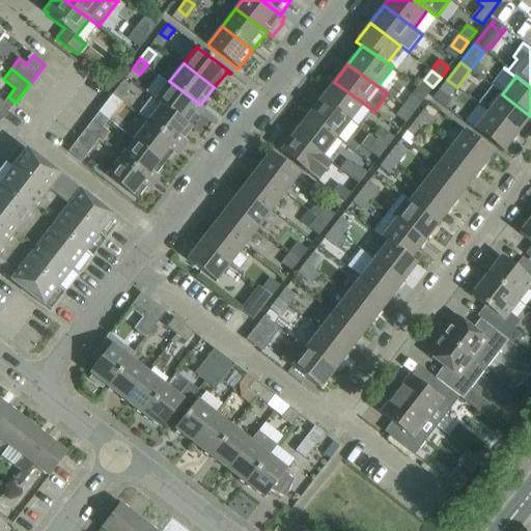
[(449,98),(457,87),(447,80),(439,90),(449,98)]
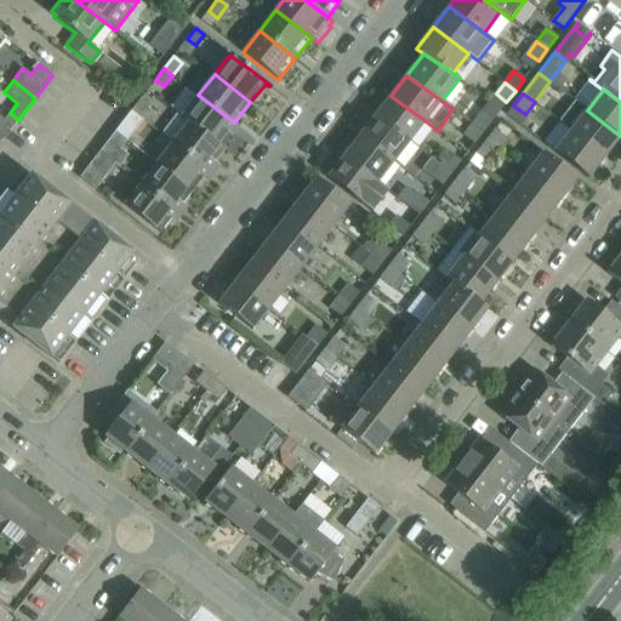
[(234,123),(198,95),(181,117),(188,121),(189,120),(217,143),(218,142),(218,143),(234,123)]
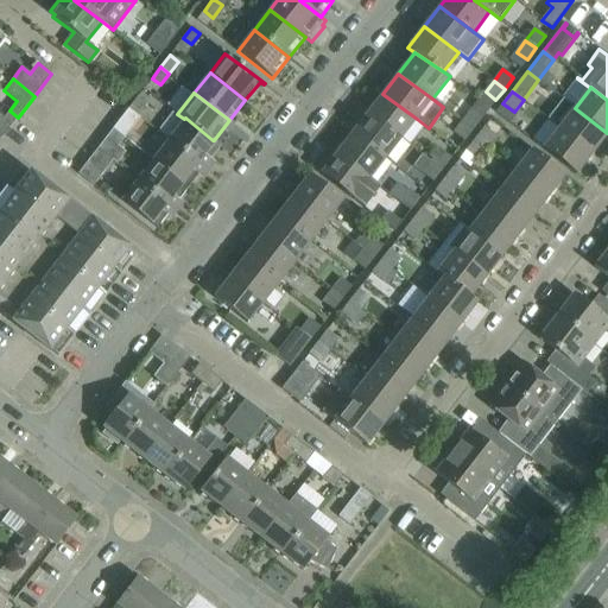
[(382,94),(368,113),(367,113),(401,139),(417,119),(382,94)]
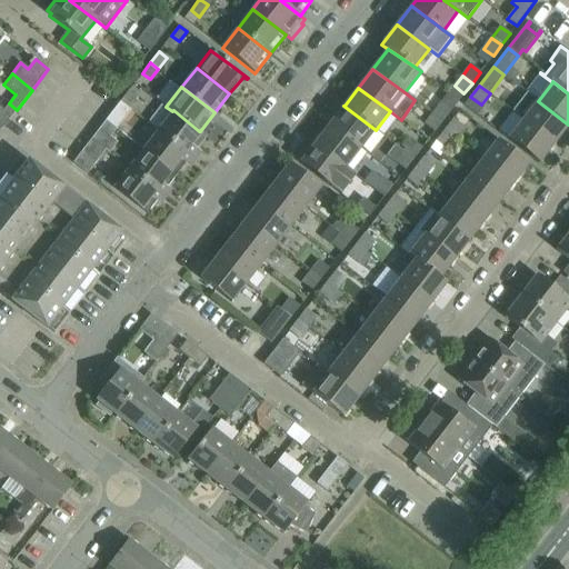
[(128,108),(137,97),(129,90),(120,101),(128,108)]
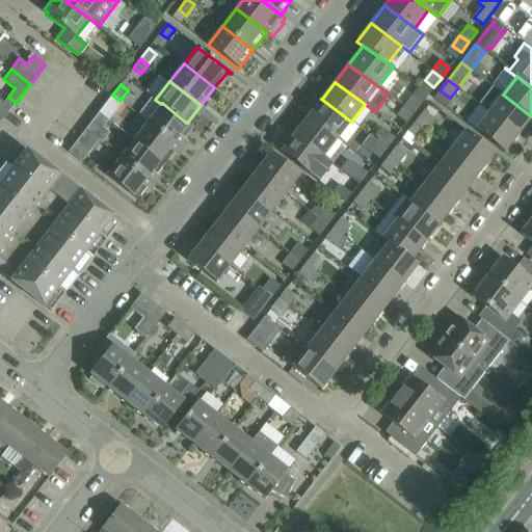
[(321,99),(322,99),(315,94),(301,111),(308,116),(338,139),(351,122),(321,99)]
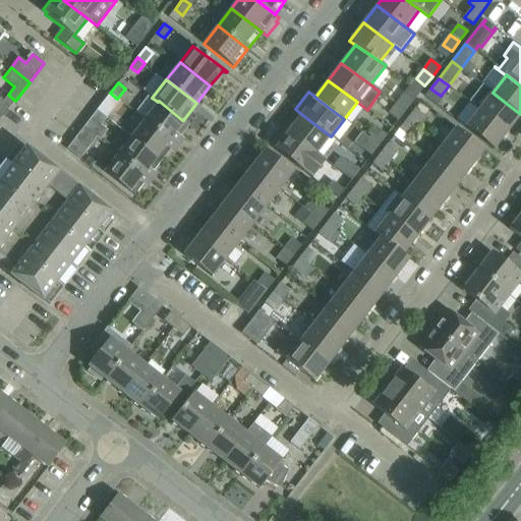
[(120,102),(116,100),(117,99),(110,93),(97,111),(107,119),(120,102)]
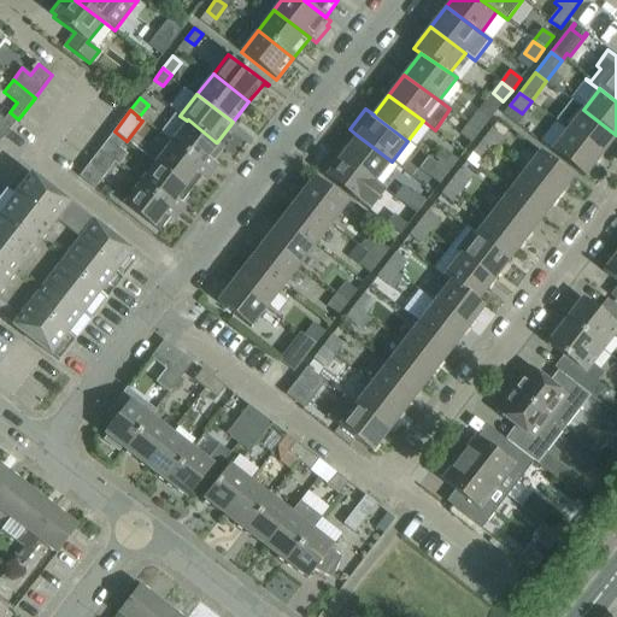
[(616,135),(583,110),(568,130),(601,156),(616,135)]
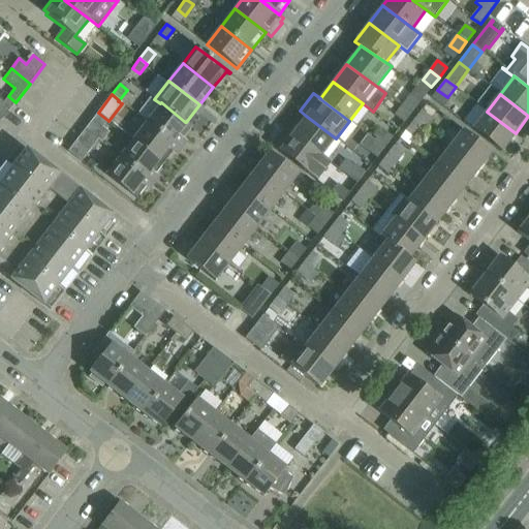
[(411,113),(419,102),(410,95),(402,105),(411,113)]
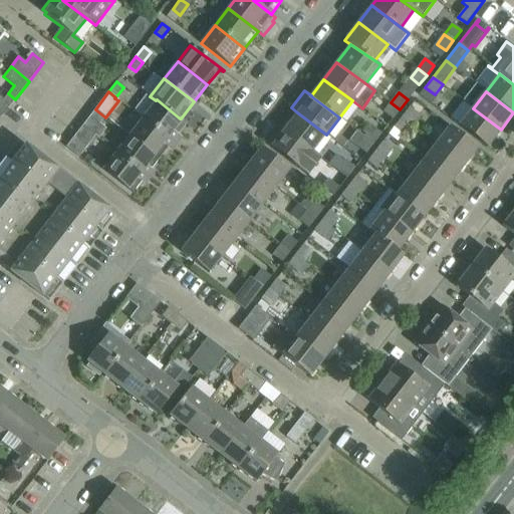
[(0,116),(1,117),(15,99),(8,93),(2,101),(0,99),(0,116)]
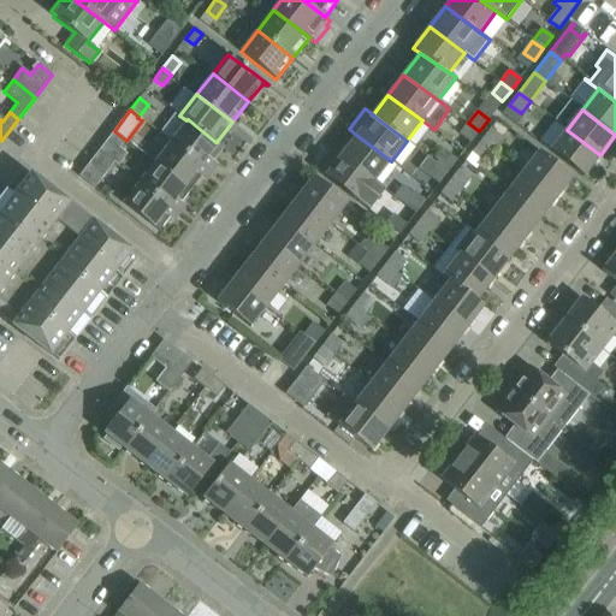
[(217,143),(217,142),(217,141),(215,142),(188,119),(187,120),(179,116),(179,117),(187,122),(171,141),(207,169),(223,148),(217,143)]
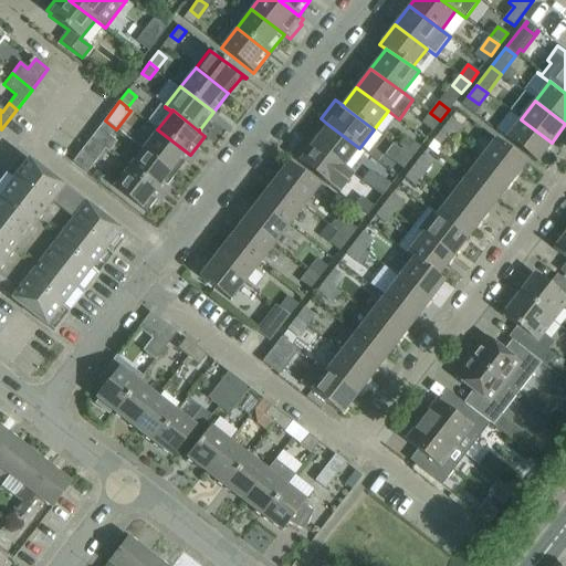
[(431,132),(440,121),(430,113),(422,124),(431,132)]
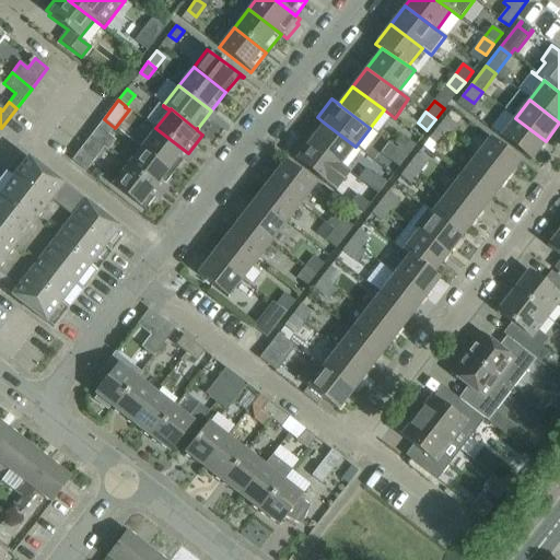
[(447,136),(455,126),(445,117),(438,128),(447,136)]
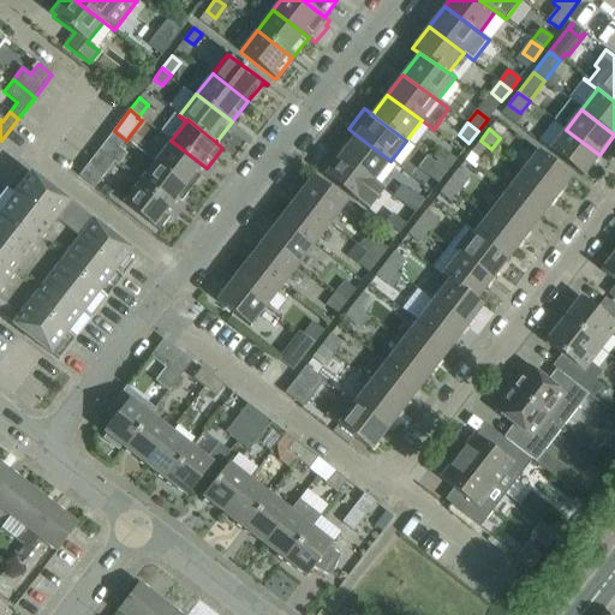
[(599,155),(566,130),(549,151),(583,177),(599,155)]
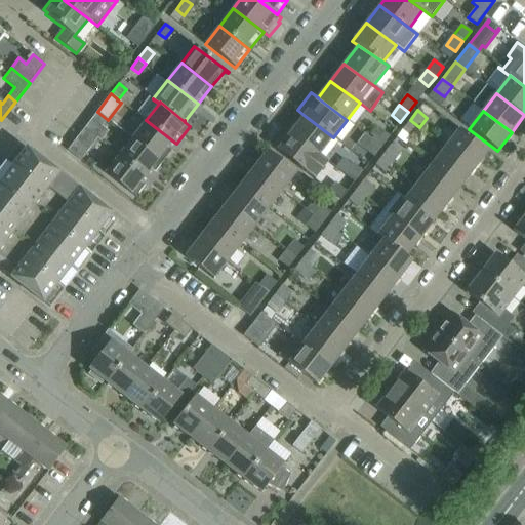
[(109,131),(103,126),(108,120),(97,112),(84,129),(97,139),(101,142),(109,131)]
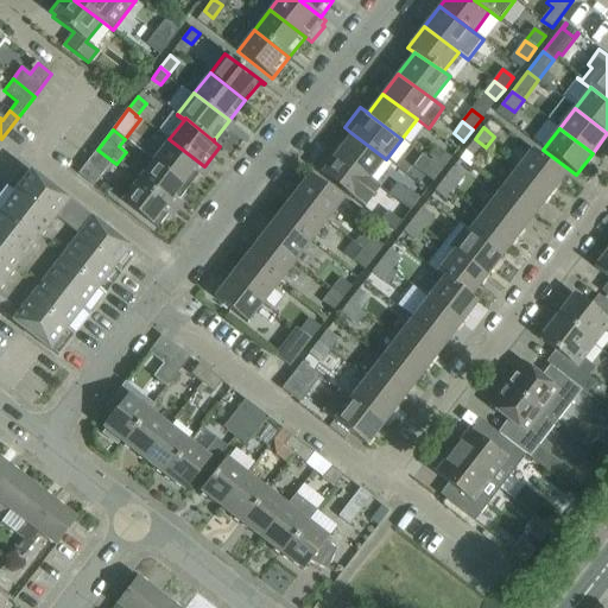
[(371,181),(386,159),(352,133),(337,152),(336,153),(371,181)]
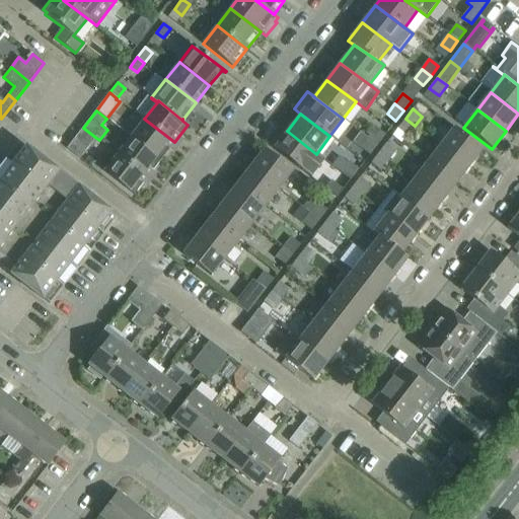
[(174,142),(144,119),(131,137),(160,160),(174,142)]
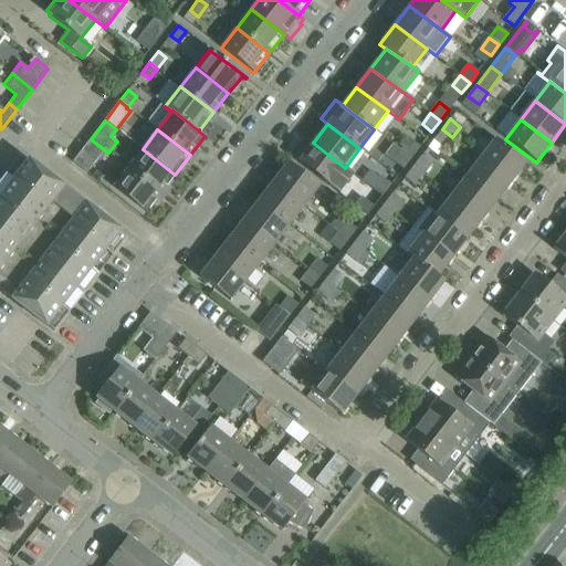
[(444,148),(452,137),(442,129),(435,140),(444,148)]
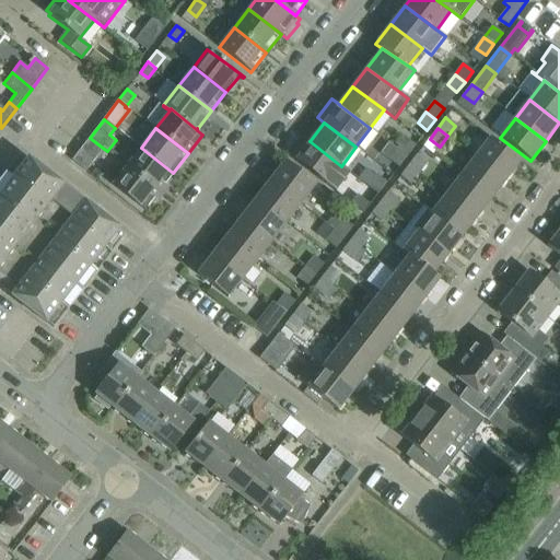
[(350,172),(341,166),(310,141),(311,140),(303,136),(288,155),(335,191),(350,172)]
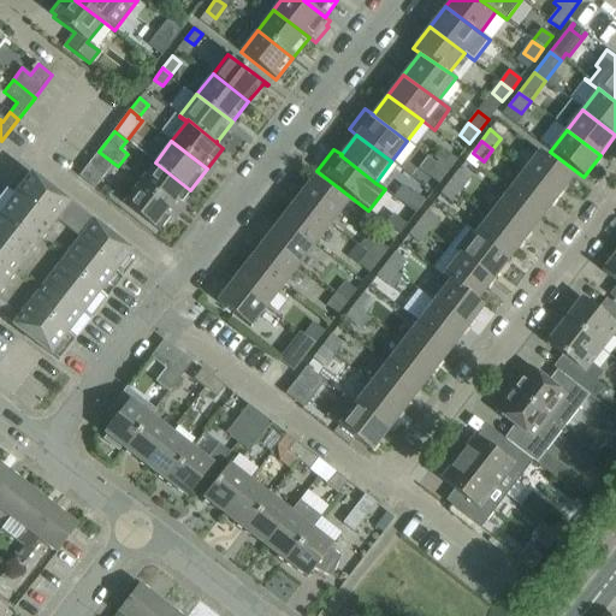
[(94,189),(114,164),(99,152),(80,177),(94,189)]
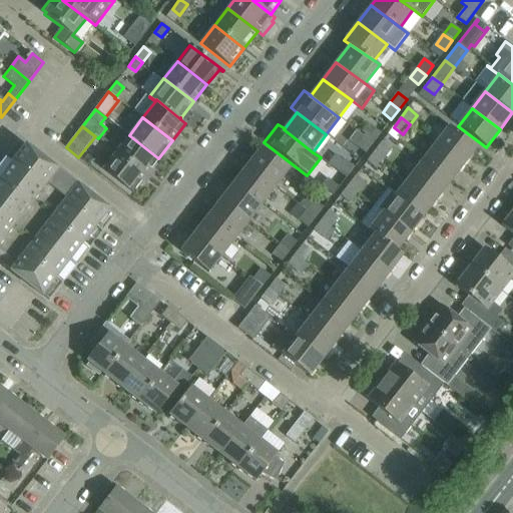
[(373,143),(381,133),(372,126),(364,136),(373,143)]
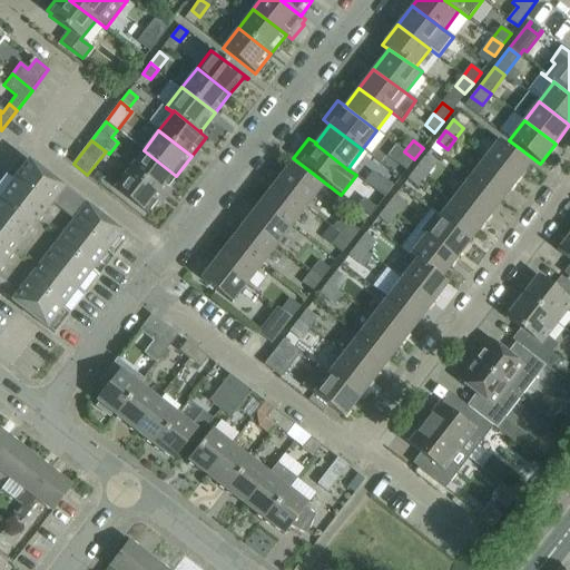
[(514,184),(529,164),(499,140),(484,160),(514,184)]
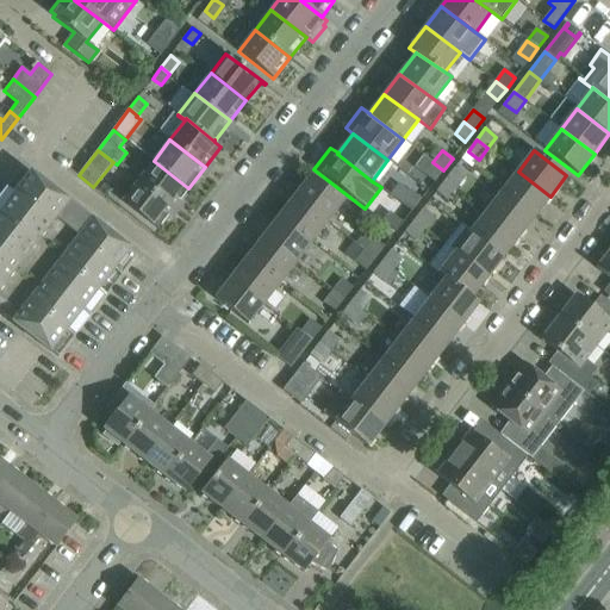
[(188,188),(154,161),(138,181),(173,209),(188,188)]
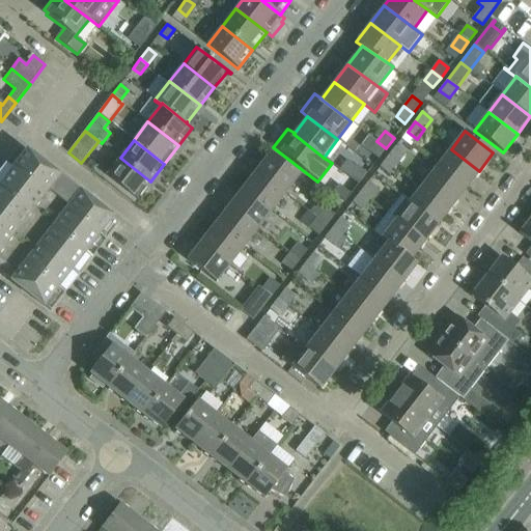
[(378,159),(386,148),(376,141),(368,151),(378,159)]
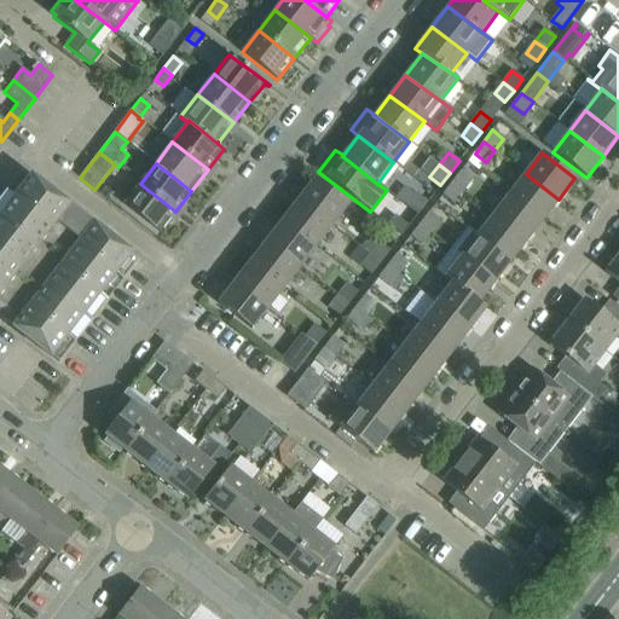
[(0,197),(0,317),(12,327),(12,328),(51,358),(51,357),(52,356),(129,256),(131,254),(132,253),(30,174),(29,177),(22,171),(0,197)]
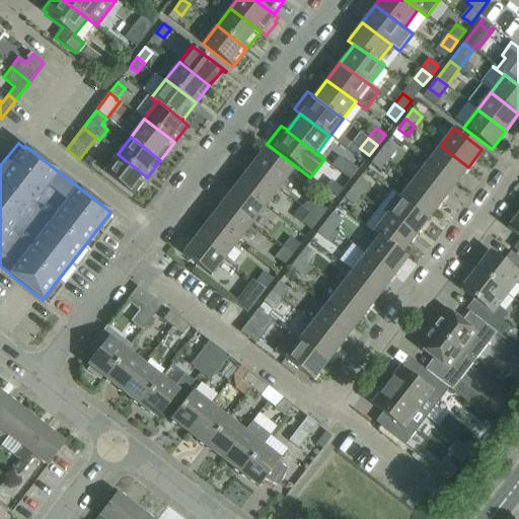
[(388,160),(395,150),(386,143),(379,153),(388,160)]
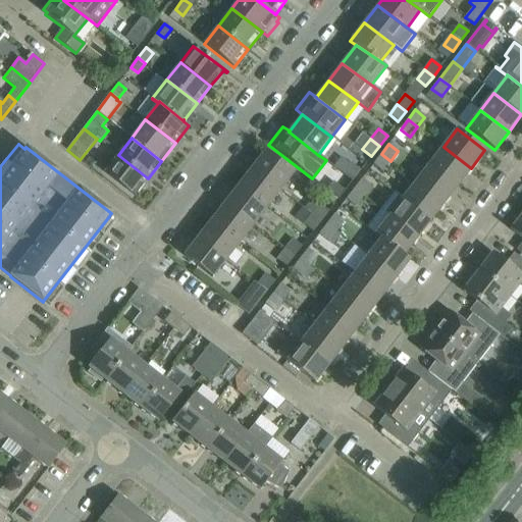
[(471,168),(444,147),(430,163),(458,186),(471,168)]
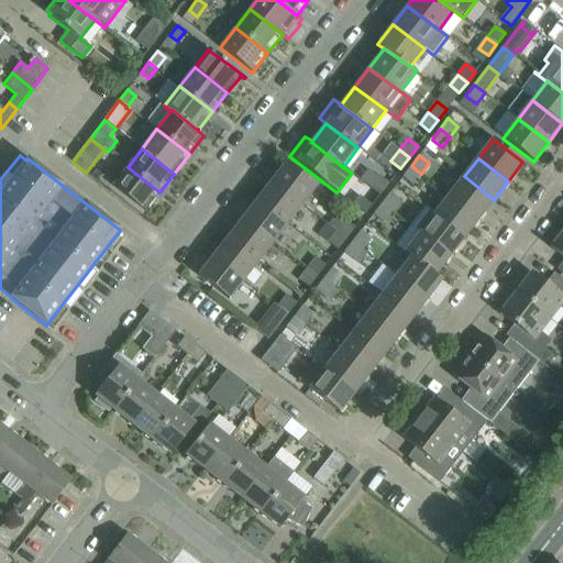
[(317,186),(286,162),(271,181),(301,206),(317,186)]
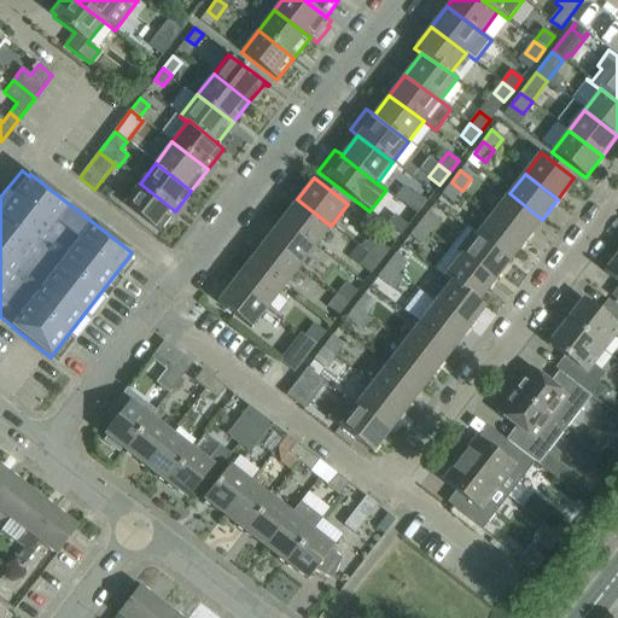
[(453,203),(462,191),(452,182),(442,194),(453,203)]
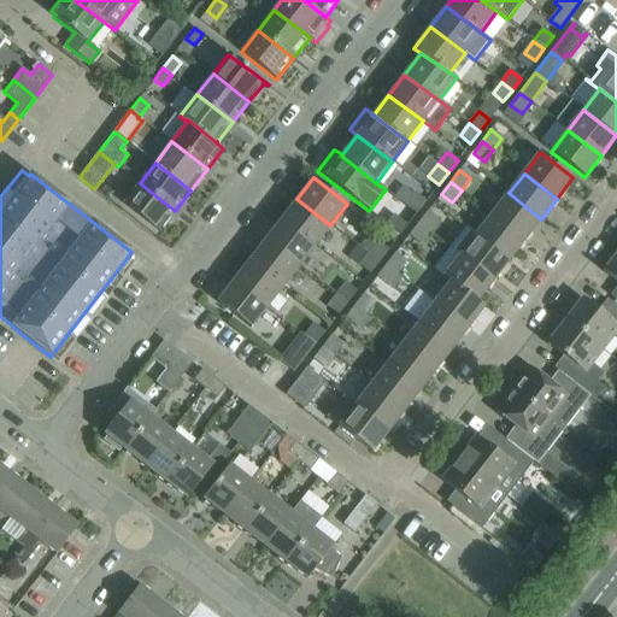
[(175,211),(140,183),(123,205),(158,233),(175,211)]
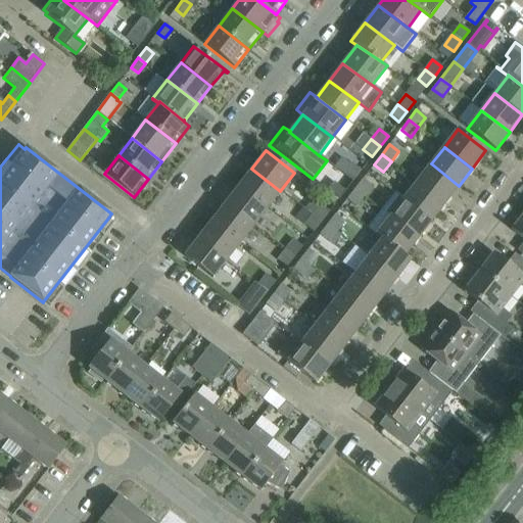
[(352,181),(361,171),(351,163),(343,174),(352,181)]
